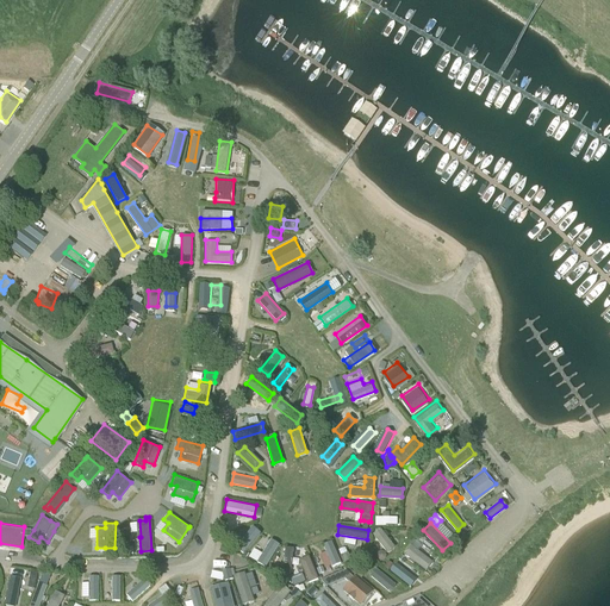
[(251,528),(235,547),(242,553),(259,533),(251,528)]
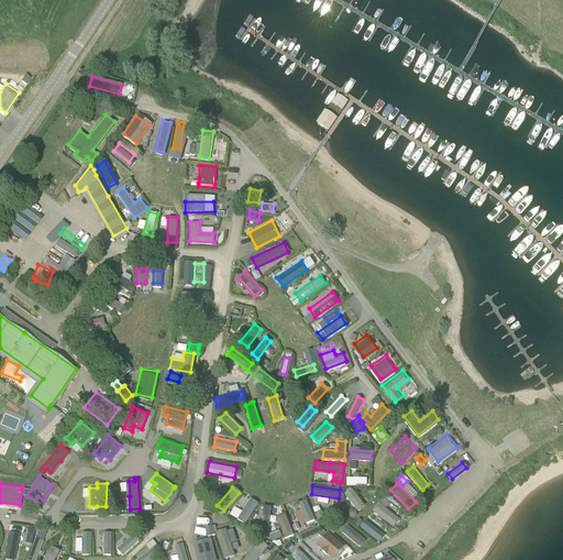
[(351,487),(344,492),(357,509),(364,504),(351,487)]
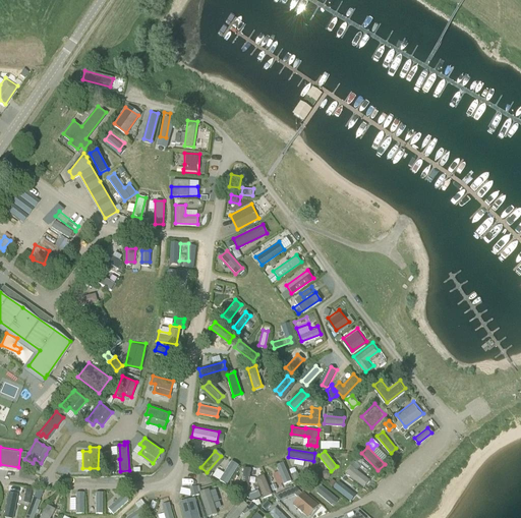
[(361,463),(366,467),(369,464),(364,459),(361,463)]
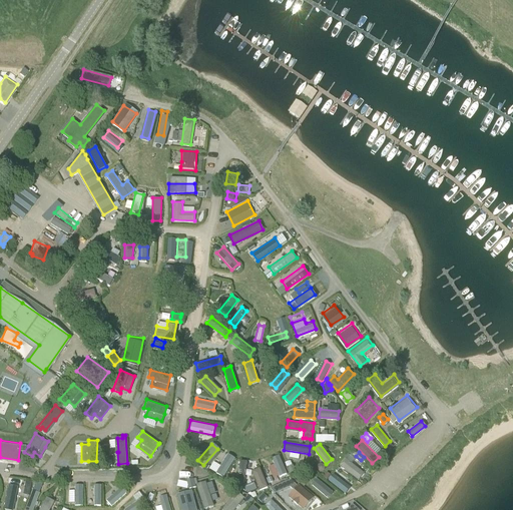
[(214,471),(222,477),(234,460),(226,454),(214,471)]
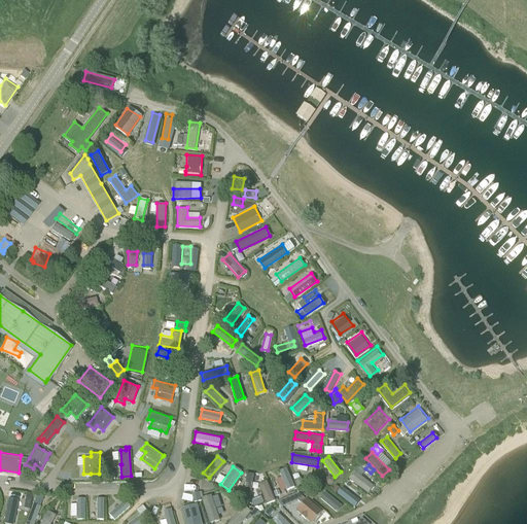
[(279,469),(287,490),(293,487),(286,467),(279,469)]
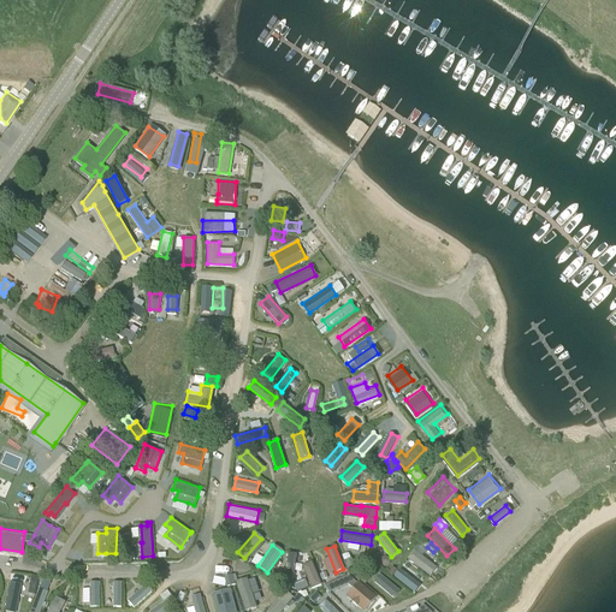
[(415,550),(409,557),(432,572),(437,565),(415,550)]
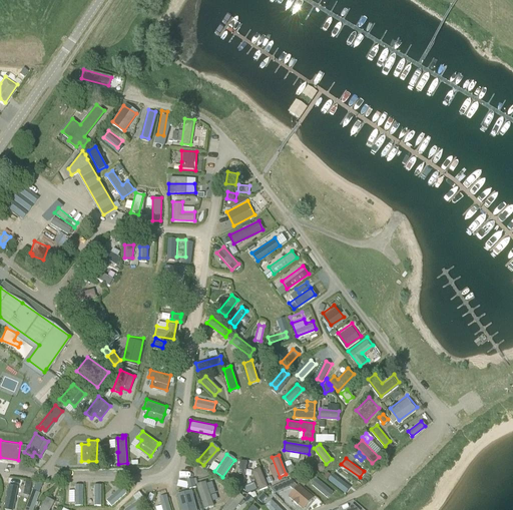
[(240,461),(236,483),(243,485),(246,462),(240,461)]
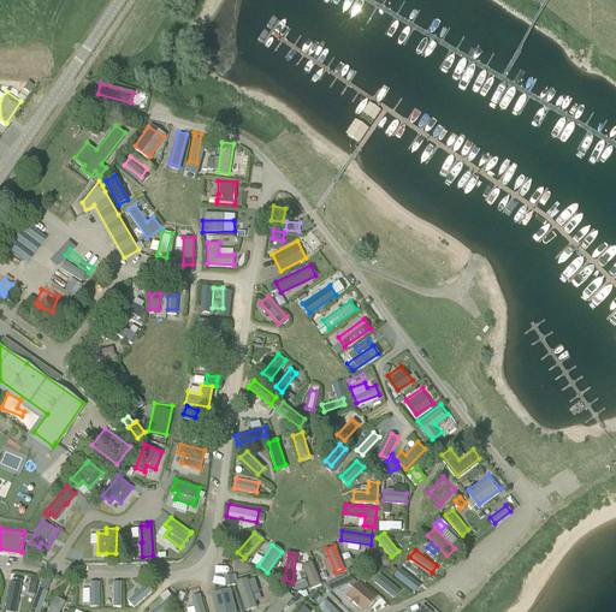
[(354,562),(351,554),(343,558),(347,565),(354,562)]
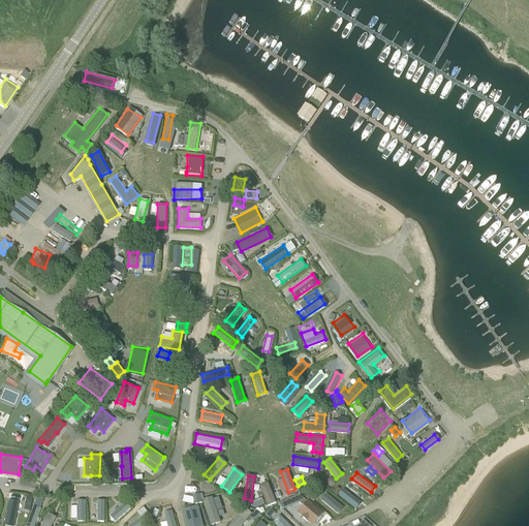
[(269,483),(259,486),(267,505),(276,502),(269,483)]
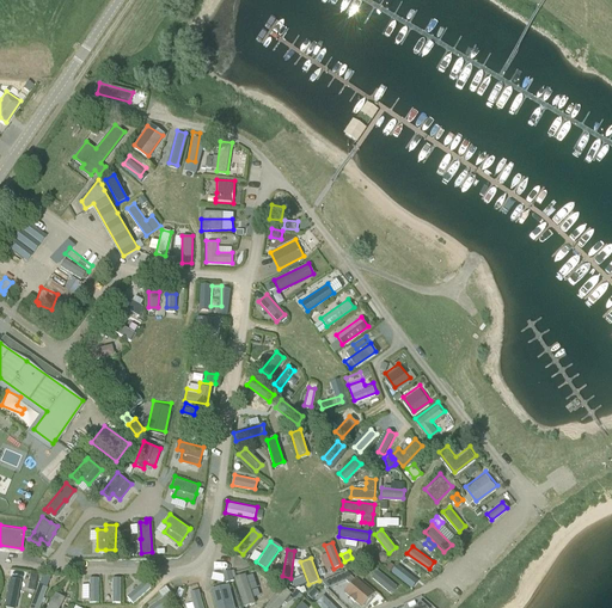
[(392,572),(411,587),(416,579),(397,565),(392,572)]
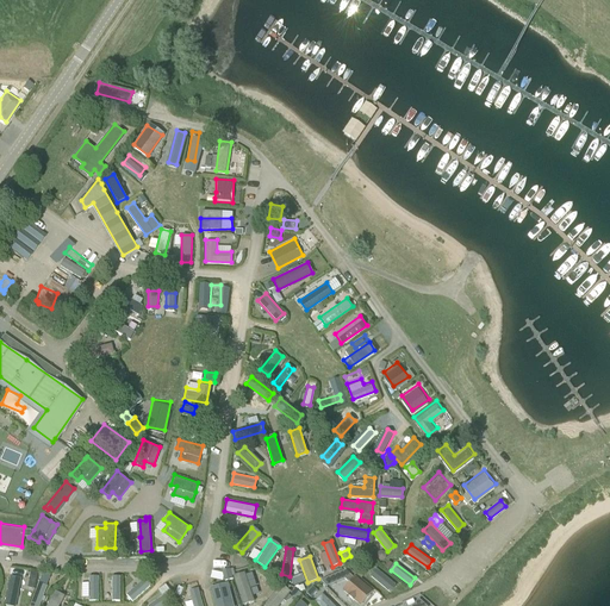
[(362,575),(366,572),(359,566),(355,569),(362,575)]
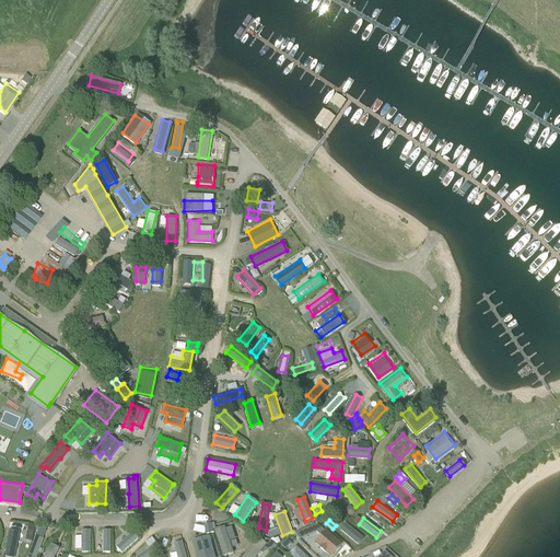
[(312,524),(314,528),(319,532),(324,528),(318,522),(312,524)]
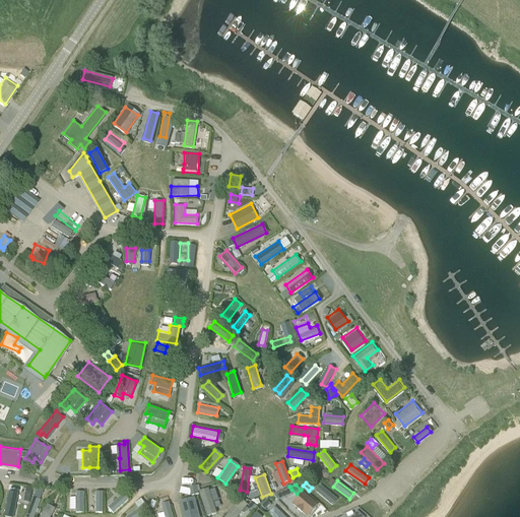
[(332,505),(337,499),(320,486),(316,491),(332,505)]
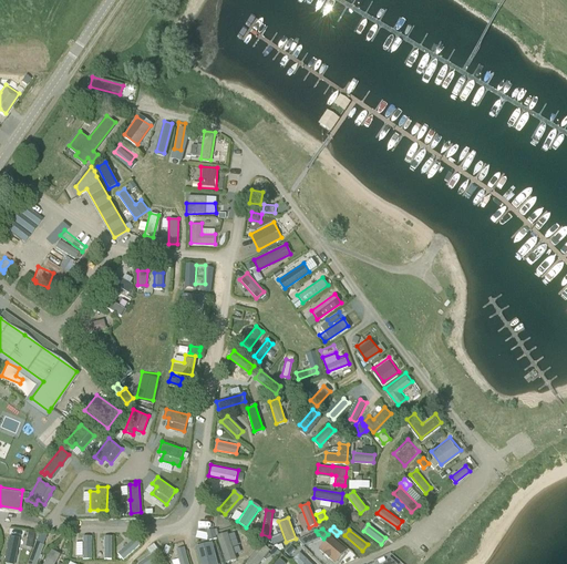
[(39,531),(34,541),(42,544),(45,534),(39,531)]
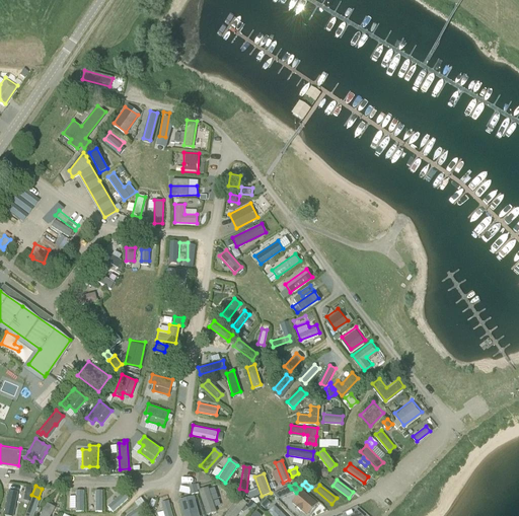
[(247,490),(250,496),(260,493),(256,487),(247,490)]
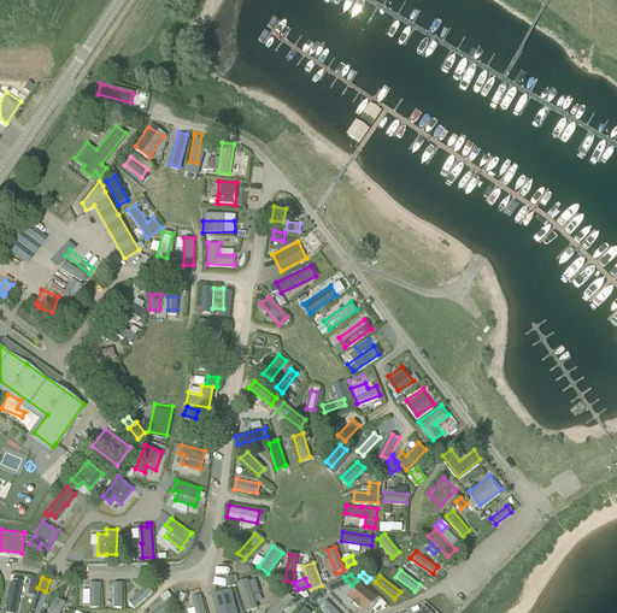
[(246,612),(257,608),(247,579),(236,583),(246,612)]
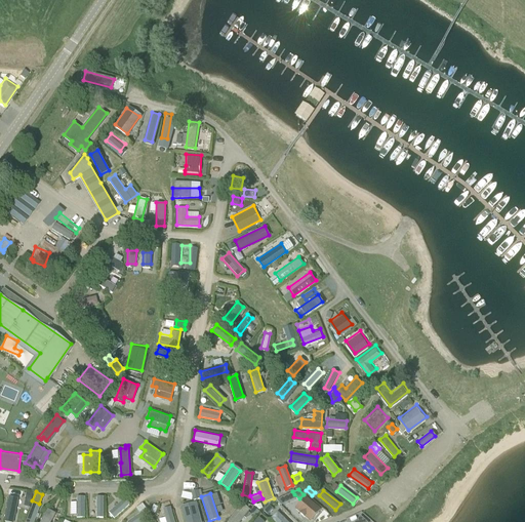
[(95,494),(95,516),(104,516),(104,494),(95,494)]
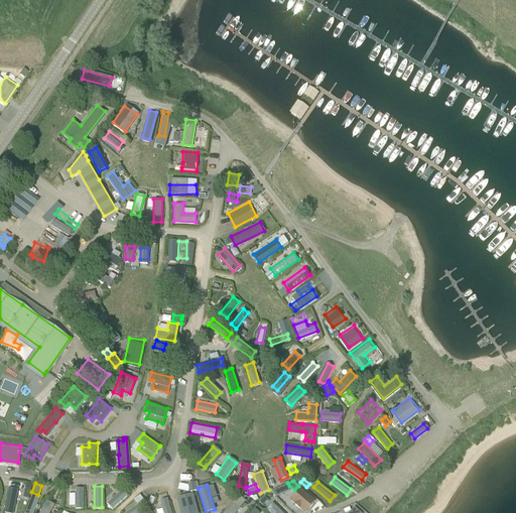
[(3,510),(11,512),(16,489),(8,487),(3,510)]
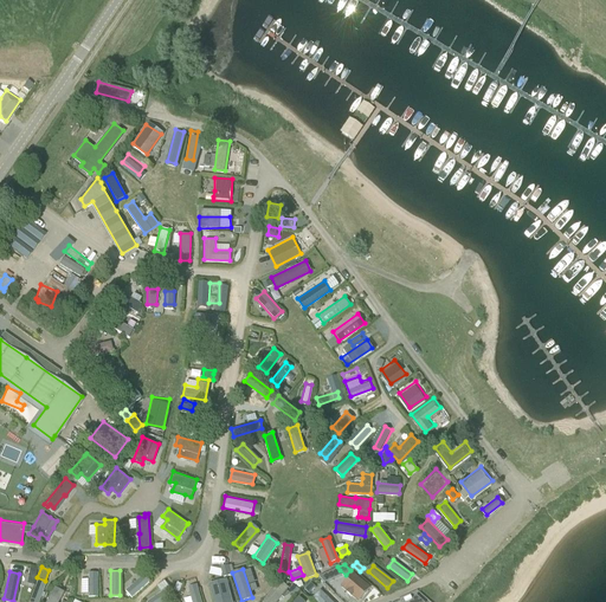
[(359,599),(369,586),(353,571),(341,584),(359,599)]
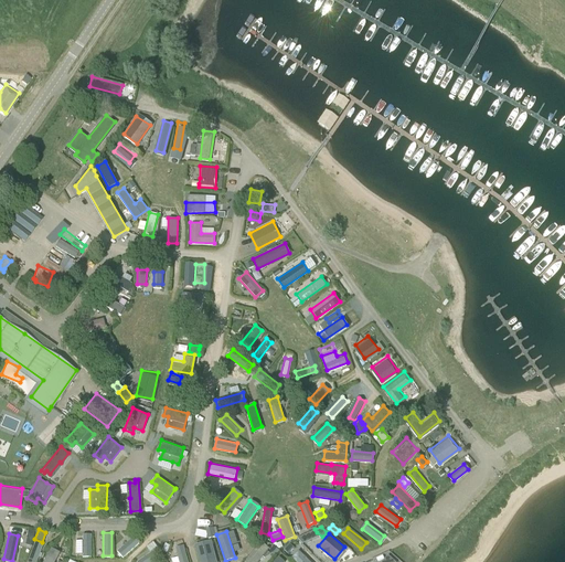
[(117,550),(121,555),(139,541),(135,534),(117,550)]
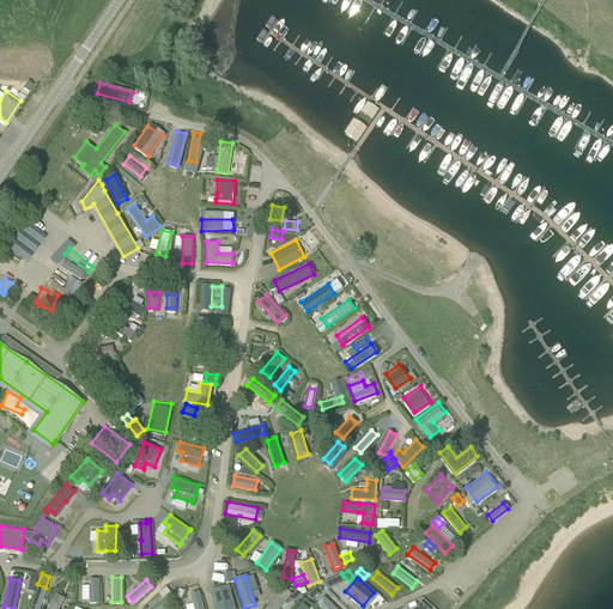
[(229,582),(211,586),(216,608),(225,608),(235,607),(229,582)]
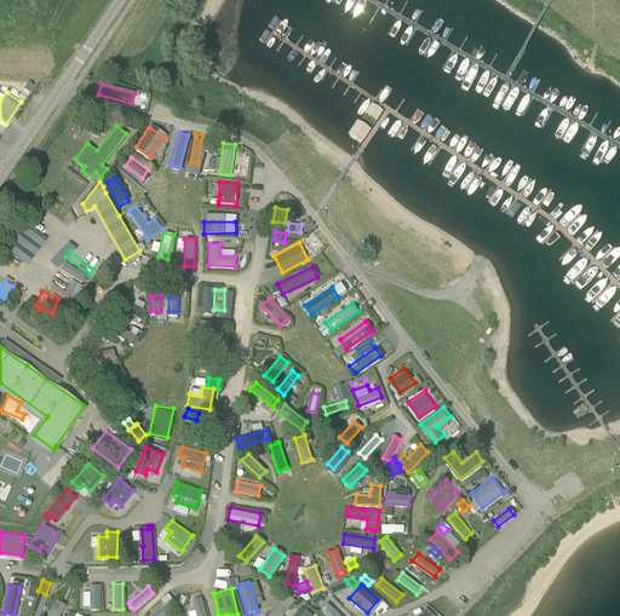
[(170,589),(161,594),(165,600),(173,596),(170,589)]
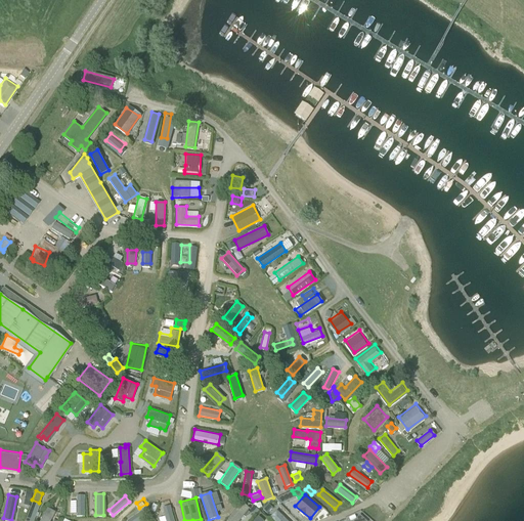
[(25,517),(31,520),(38,504),(31,501),(25,517)]
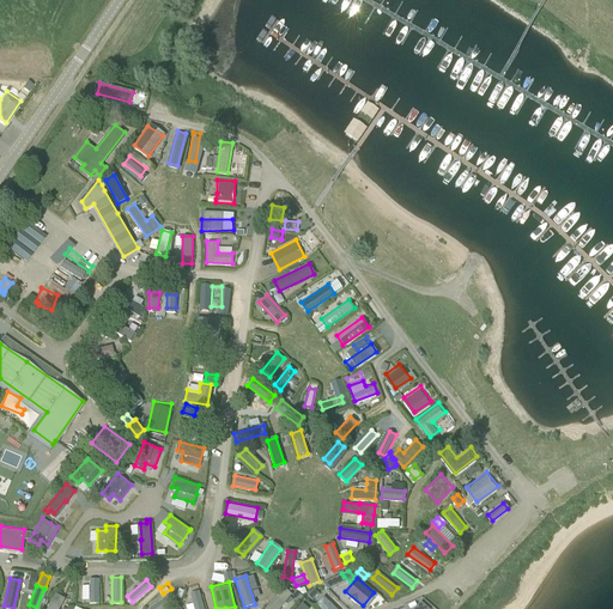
[(284,585),(265,608),(266,608),(278,608),(285,602),(287,603),(292,597),(290,596),(292,592),(284,585)]
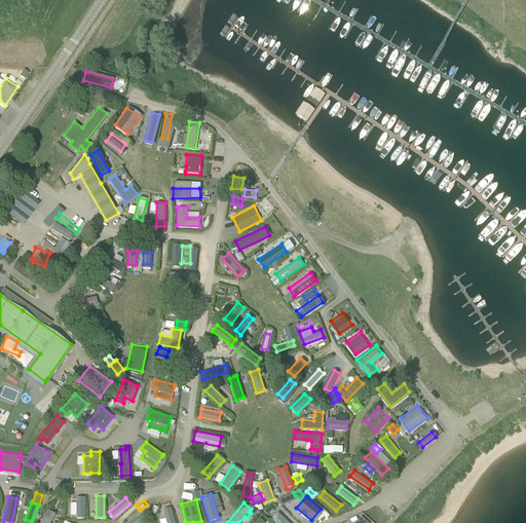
[(269,503),(264,510),(268,513),(273,508),(269,503)]
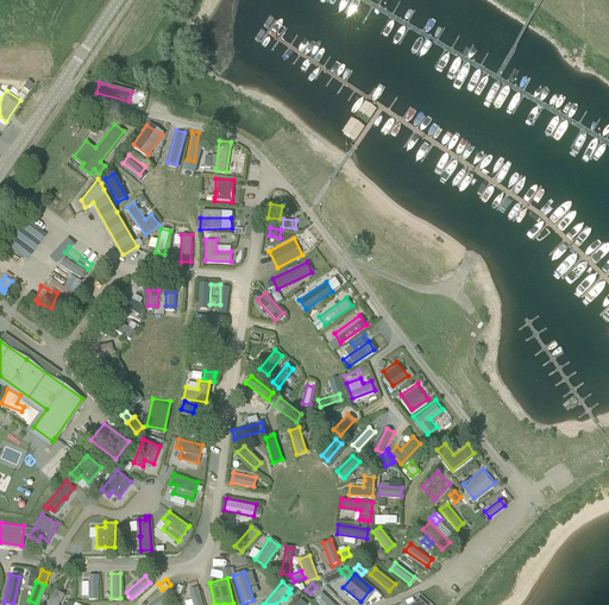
[(202,604),(198,585),(189,587),(194,604),(202,604)]
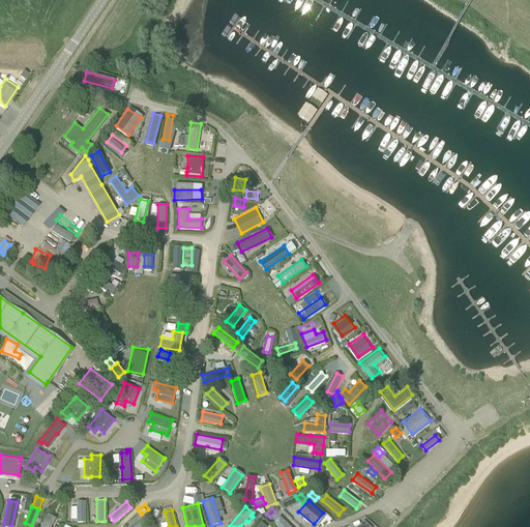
[(128,525),(129,526),(139,526),(152,518),(148,511),(128,525)]
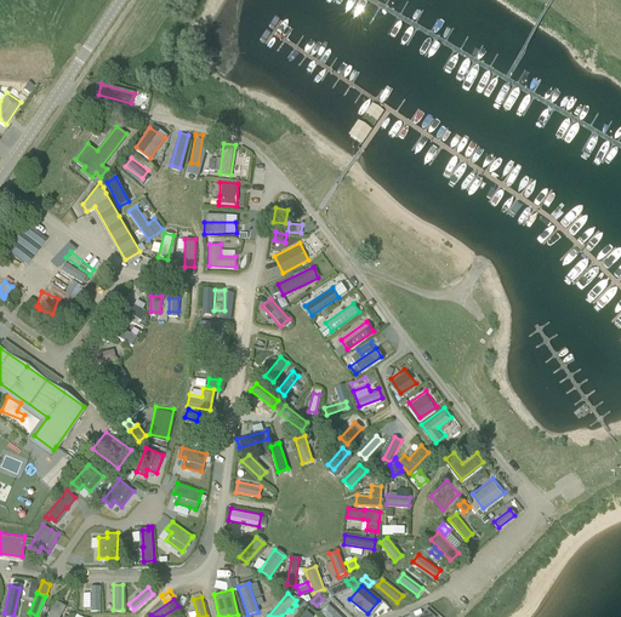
[(44,616),(55,616),(61,605),(52,600),(44,616)]
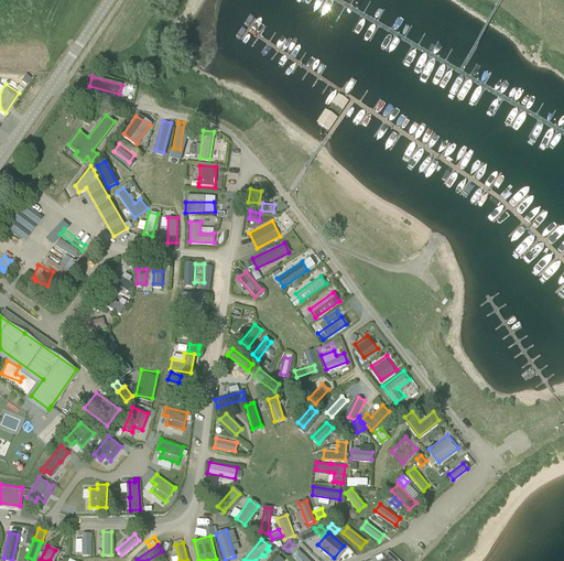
[(311,560),(299,549),(291,556),(296,560),(311,560)]
